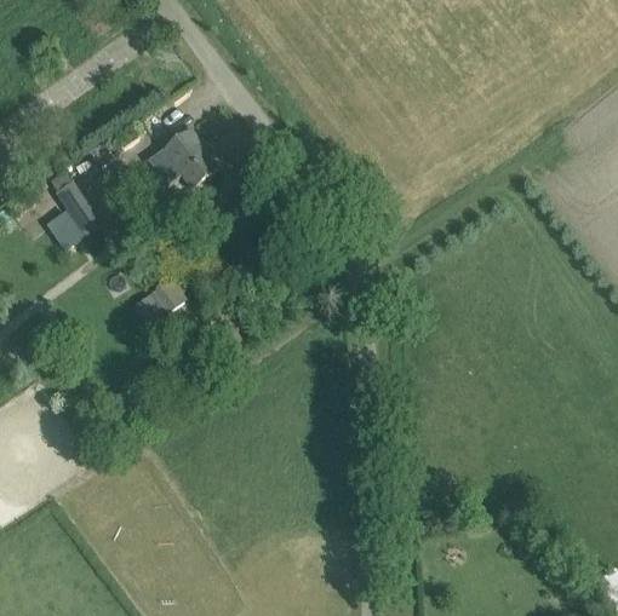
[(190,128),(161,150),(192,190),(221,168),(190,128)]
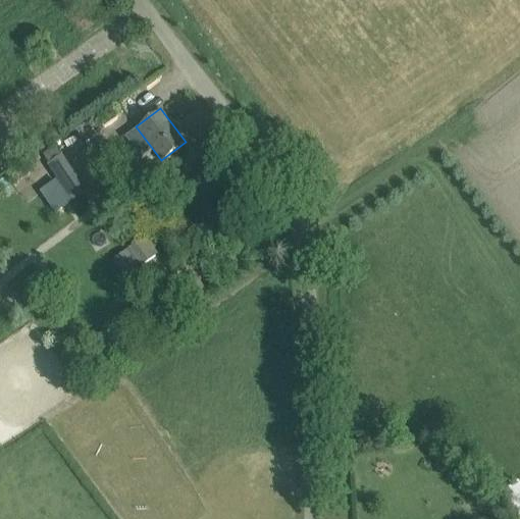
[(70,199),(81,192),(64,167),(67,165),(51,142),(39,149),(48,161),(46,163),(70,199)]
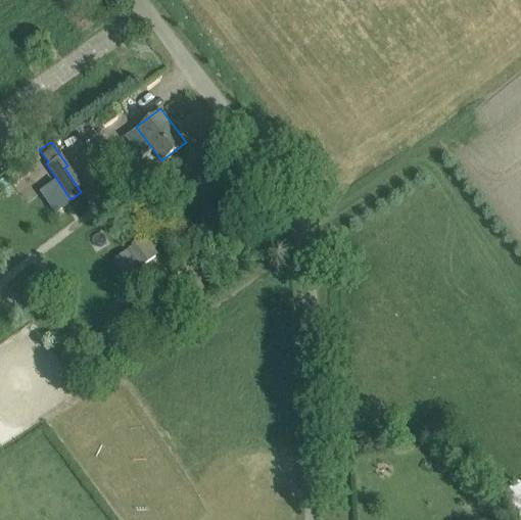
[(125,277),(154,253),(142,237),(111,261),(125,277)]
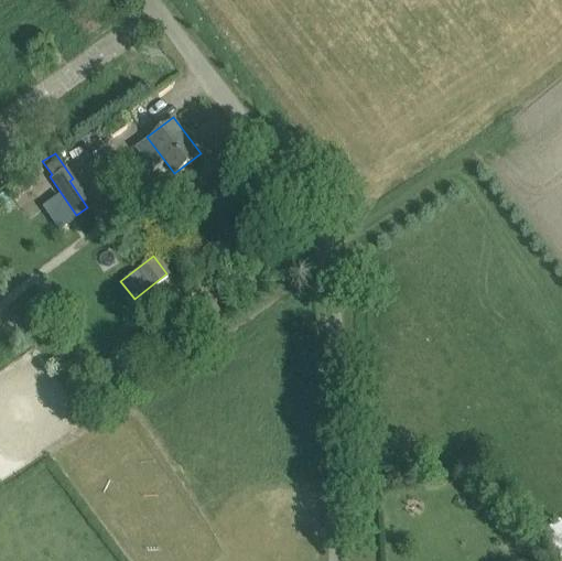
[(149,369),(144,363),(137,368),(141,375),(149,369)]
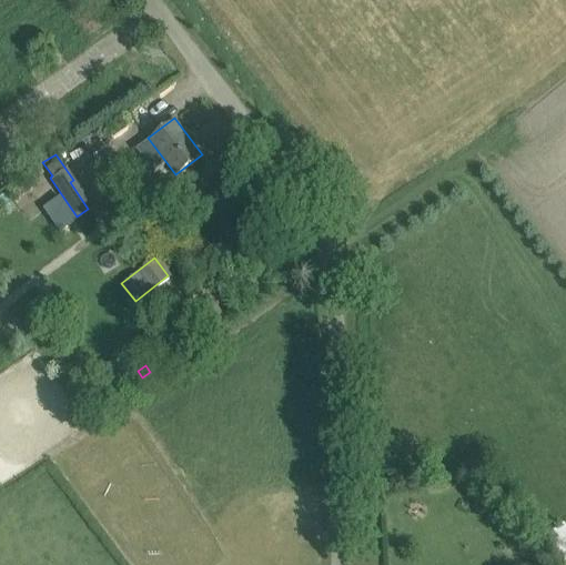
[(565,561),(565,527),(562,521),(545,532),(565,561)]
